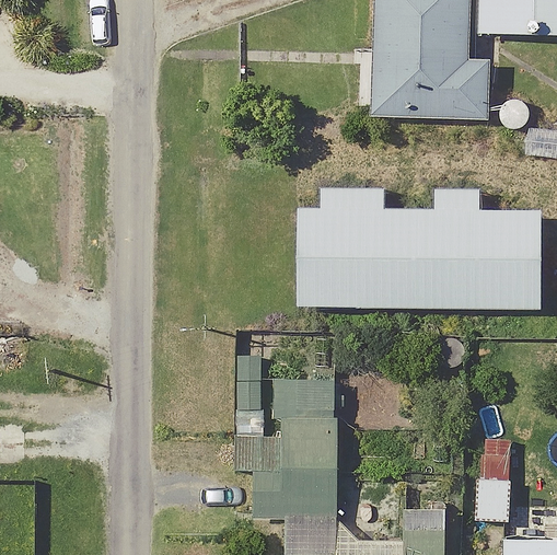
[(374,0),(373,48),(354,47),(351,101),(372,101),(372,116),(482,119),(483,62),(467,61),(468,0),(374,0)]
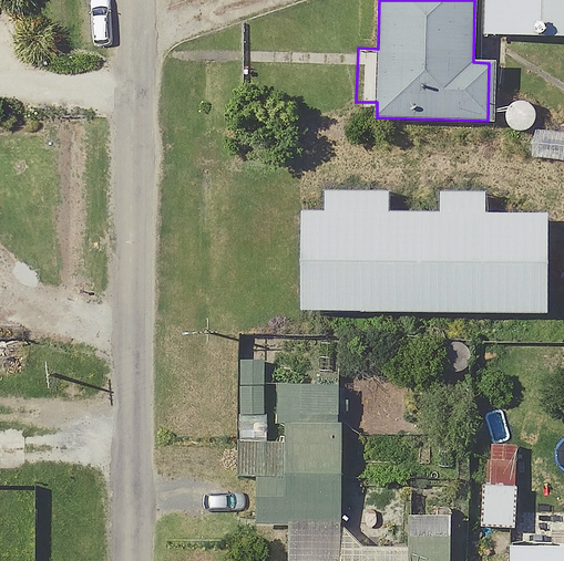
[(563,37),(563,0),(483,0),(482,33),(563,37)]
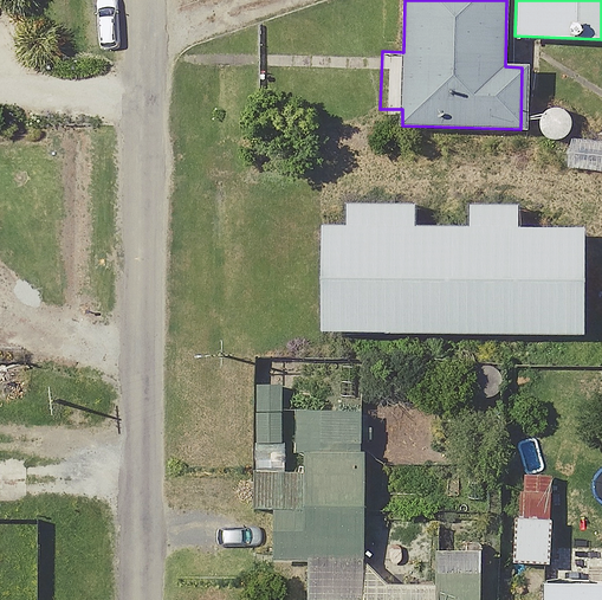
[(601,123),(567,121),(562,168),(601,171),(601,123)]
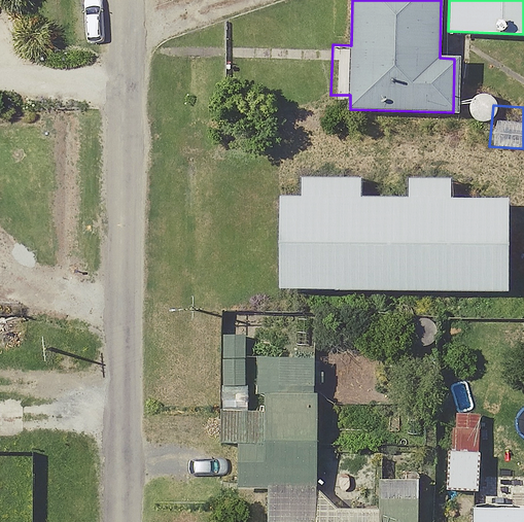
[(450,178),(408,178),(408,200),(360,199),(361,178),(301,178),(301,197),(281,197),(280,288),(509,291),(510,201),(449,200),(450,178)]
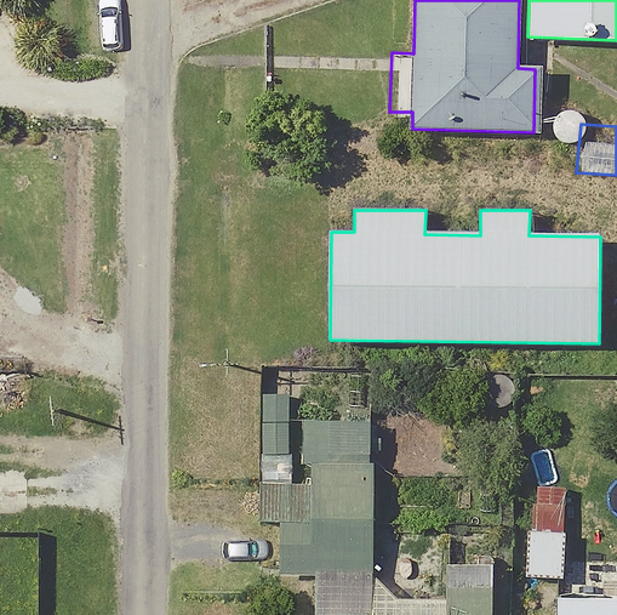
[(310,574),(309,614),(473,614),(475,571),(447,571),(446,593),(366,591),(366,575),(372,375),(263,371),(258,519),(279,519),(278,573),(310,574)]
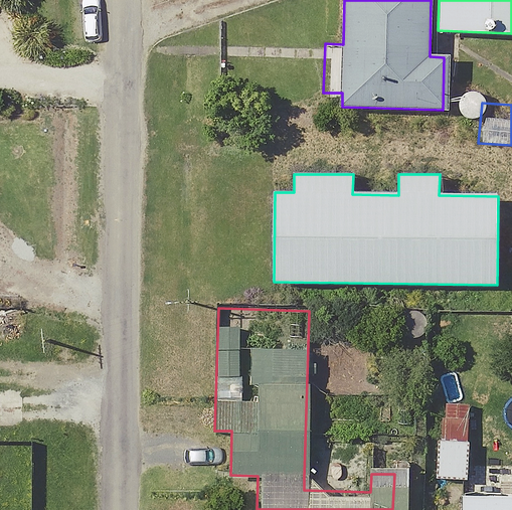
[(467,440),(435,440),(435,478),(467,478),(467,440)]
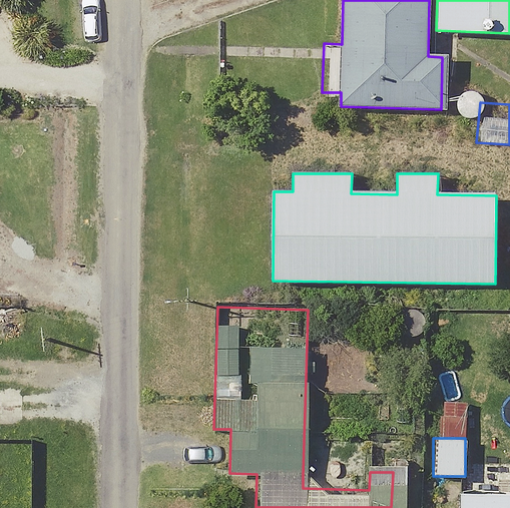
[(509,507),(509,491),(461,490),(460,507),(509,507)]
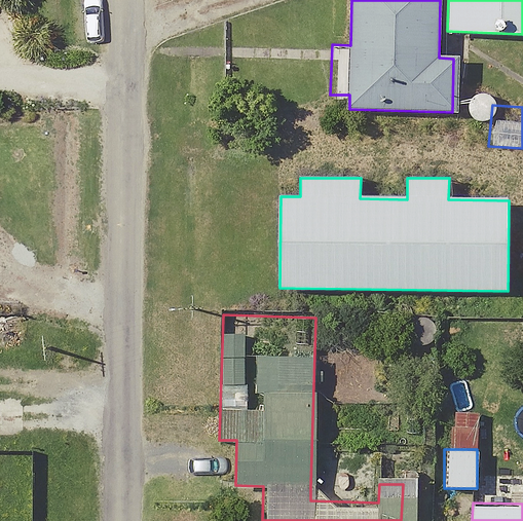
All buildings are outlined.
